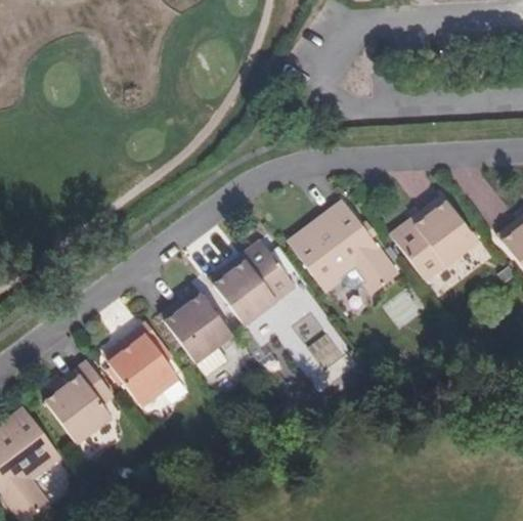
[(426,215),(395,239),(425,277),(476,240),(441,192),(421,208),(426,215)]
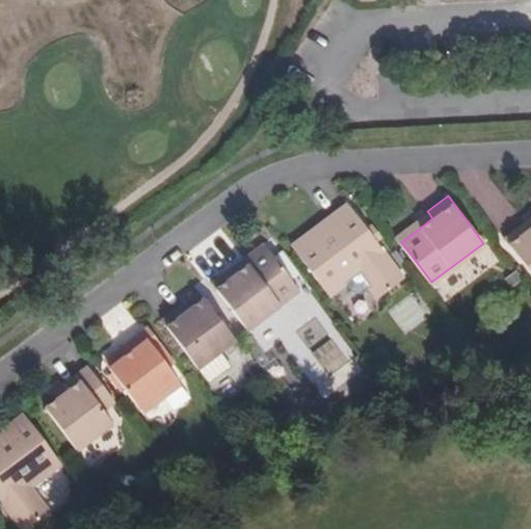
[(377,240),(367,227),(348,202),(328,217),(330,220),(295,247),(329,293),(360,271),(379,295),(404,278),(377,240)]
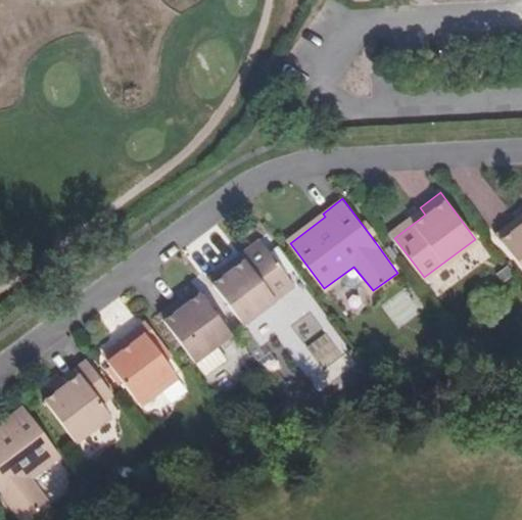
[(425,215),(420,207),(389,231),(394,238),(425,215)]
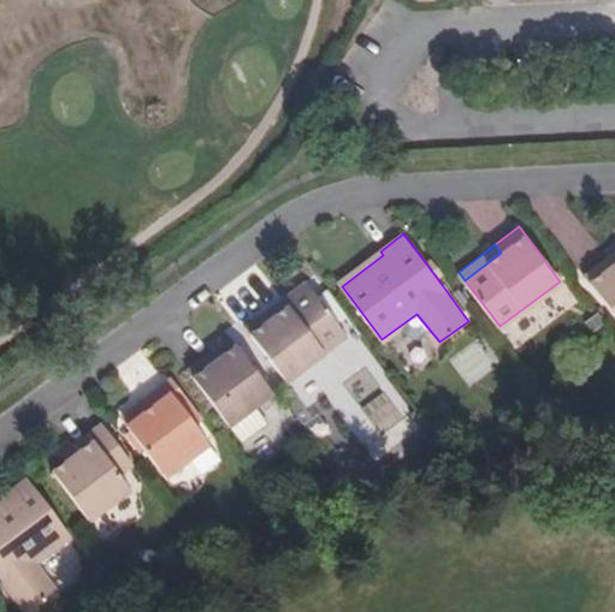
[(383,255),(380,251),(339,281),(342,286),(383,255)]
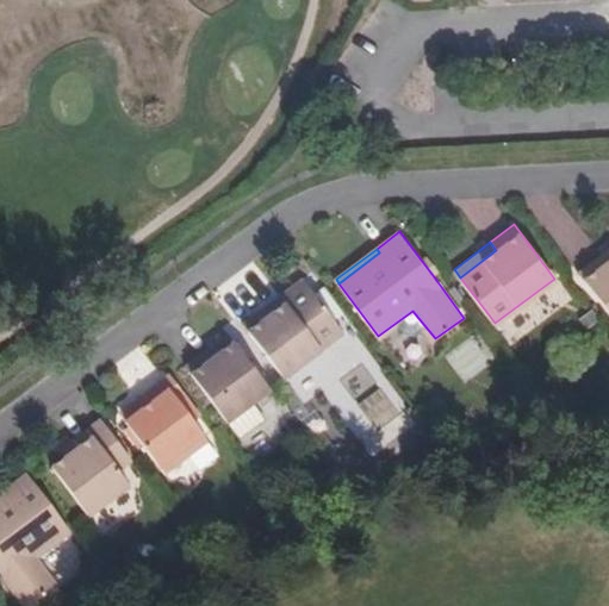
[(608,261),(603,254),(579,270),(608,311),(608,261)]
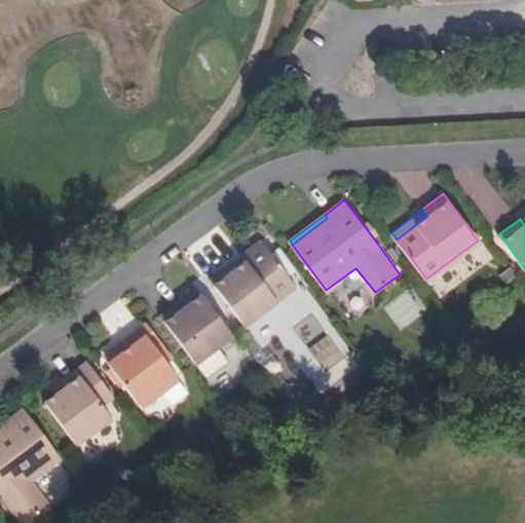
[(369,220),(363,224),(373,237),(378,233),(369,220)]
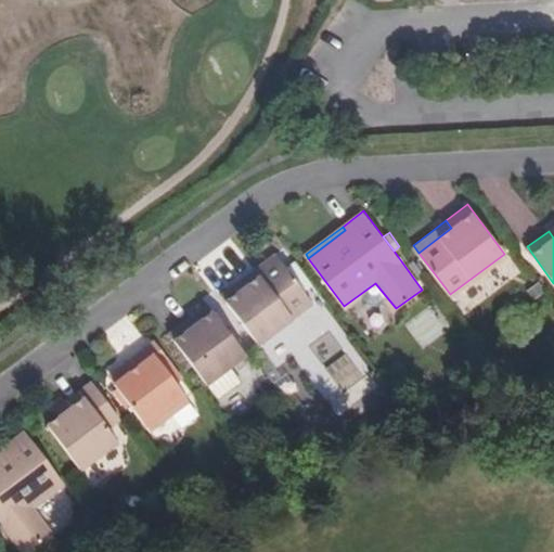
[(247,283),(281,259),(275,252),(243,277),(247,283)]
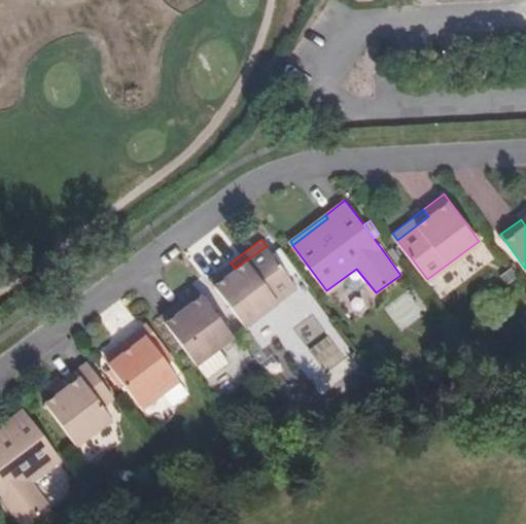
[(267,246),(235,269),(231,263),(210,278),(244,324),(296,285),(267,246)]
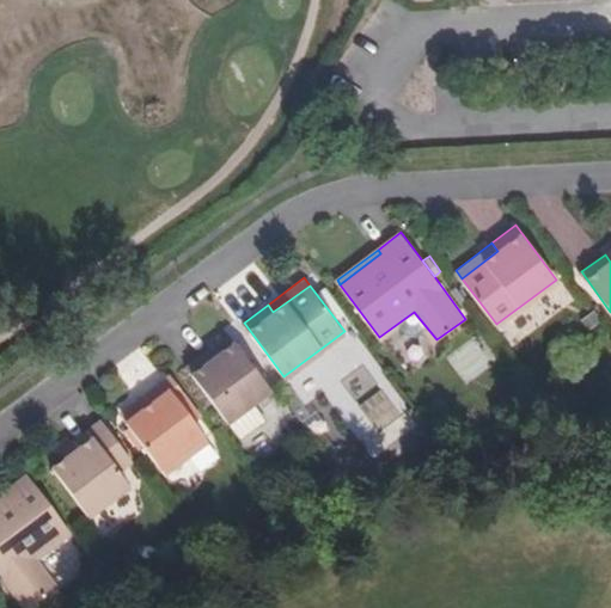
[(214,354),(234,341),(228,333),(209,348),(214,354)]
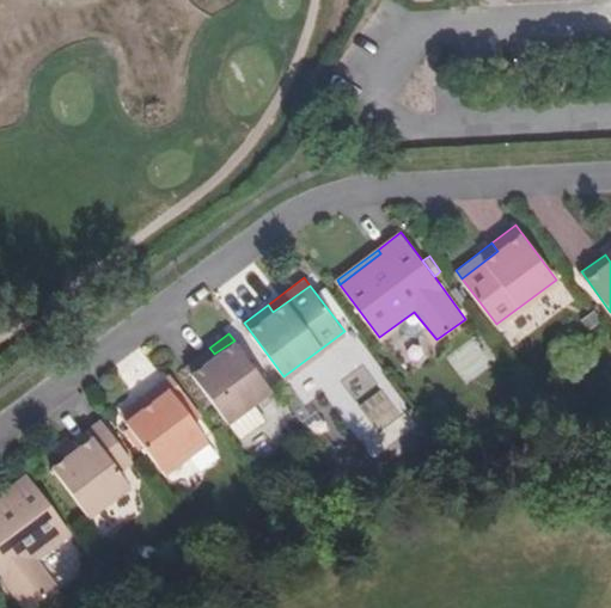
[(469,374),(492,361),(477,338),(456,352),(469,374)]
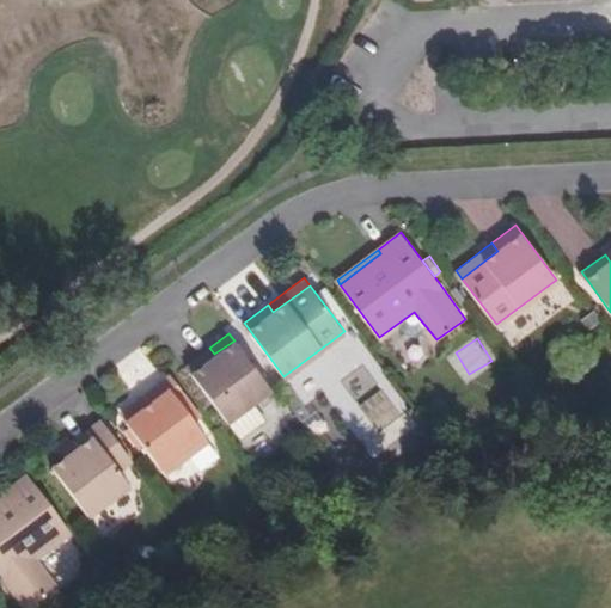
[(234,341),(214,354),(209,348),(185,366),(225,418),(251,400),(269,387),(234,341)]
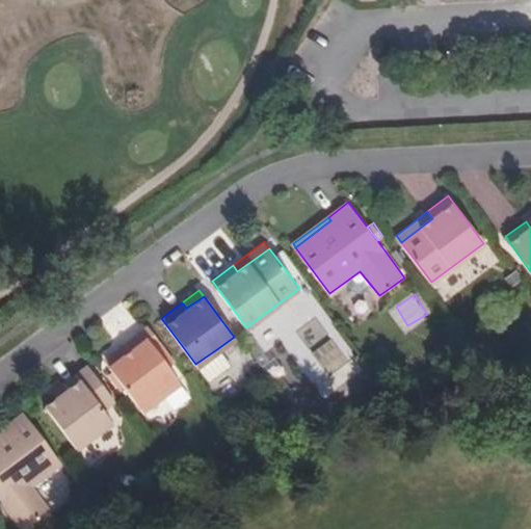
[(148,324),(141,329),(168,368),(176,363),(148,324)]
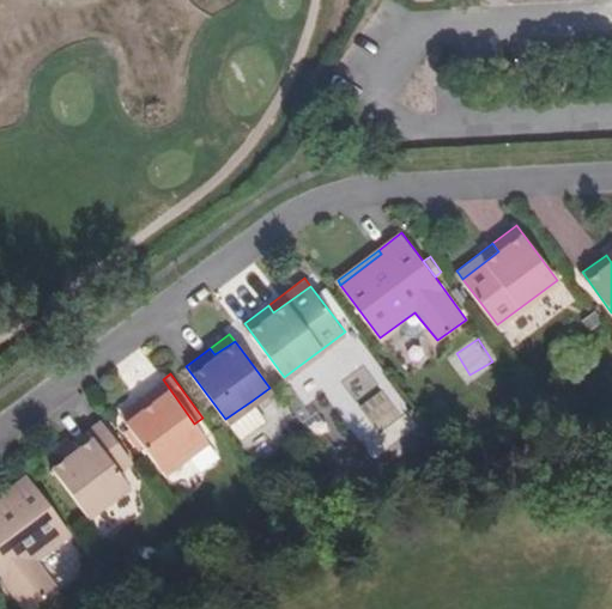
[(189,455),(207,440),(194,424),(163,379),(138,399),(144,408),(126,421),(159,464),(183,448),(189,455)]
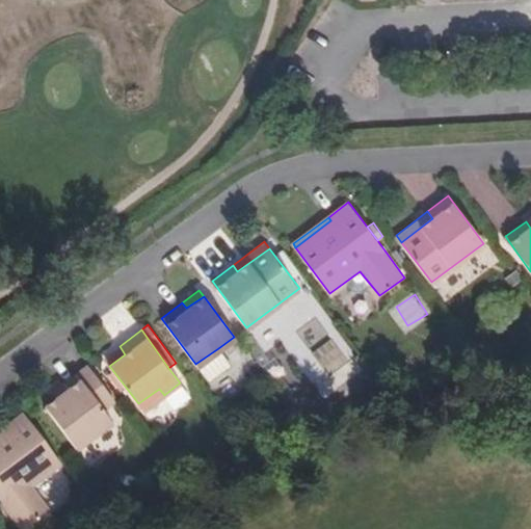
[(125,354),(120,346),(104,358),(109,366),(125,354)]
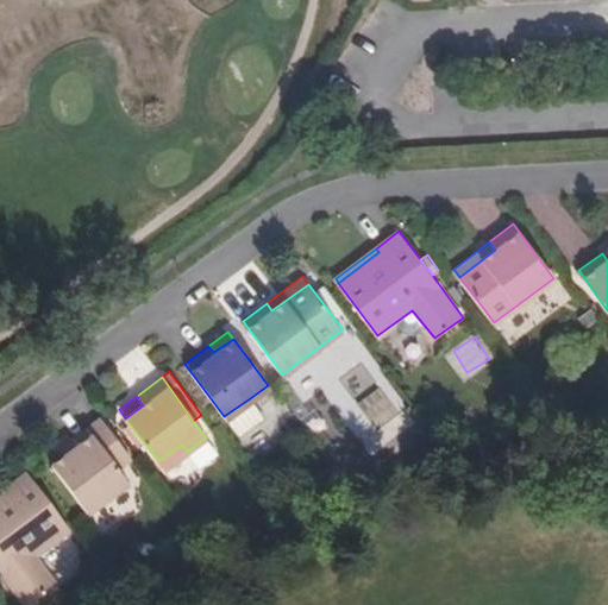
[(250,398),(224,416),(237,434),(263,415),(250,398)]
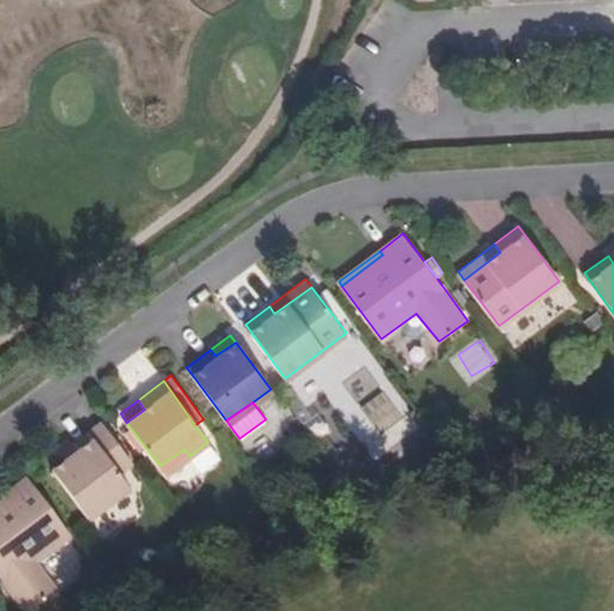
[(72,442),(78,449),(66,457),(52,468),(88,516),(127,486),(118,473),(132,462),(102,420),(72,442)]
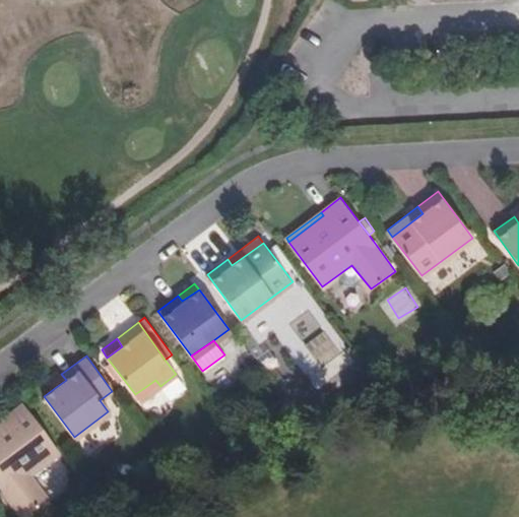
[(66,380),(61,374),(52,381),(56,387),(66,380)]
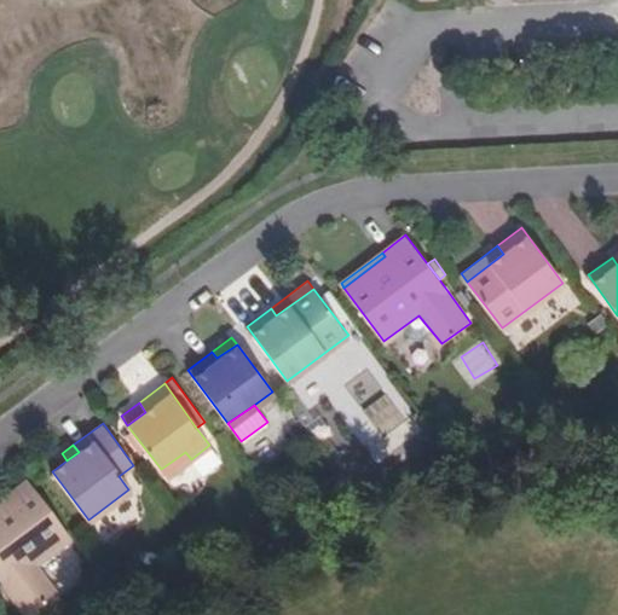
[(185,452),(161,469),(167,477),(191,459),(185,452)]
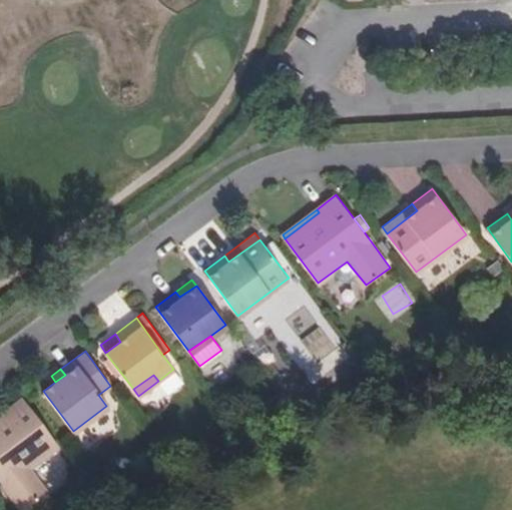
[(0,419),(25,401),(22,398),(0,413),(0,419)]
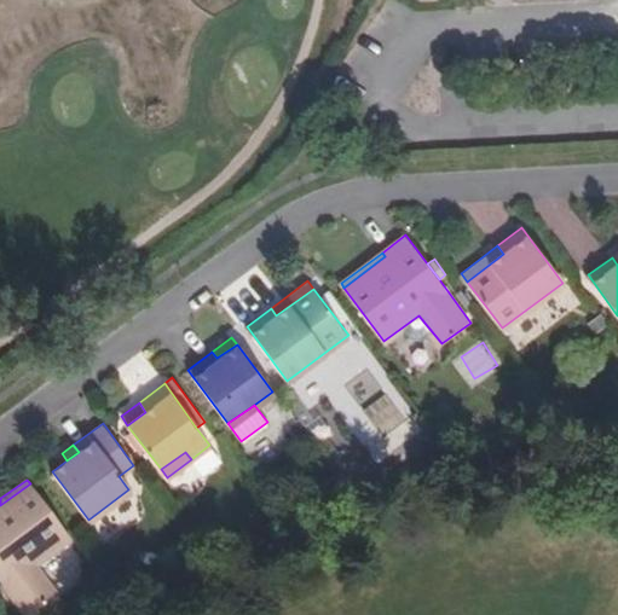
[(0,578),(27,614),(56,592),(34,563),(70,538),(30,483),(0,505),(0,578)]
